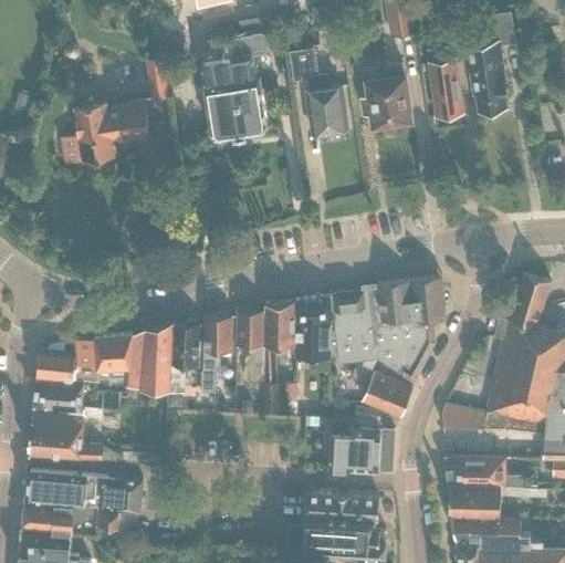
[(333,0),(310,0),(313,24),(335,22),(333,0)]
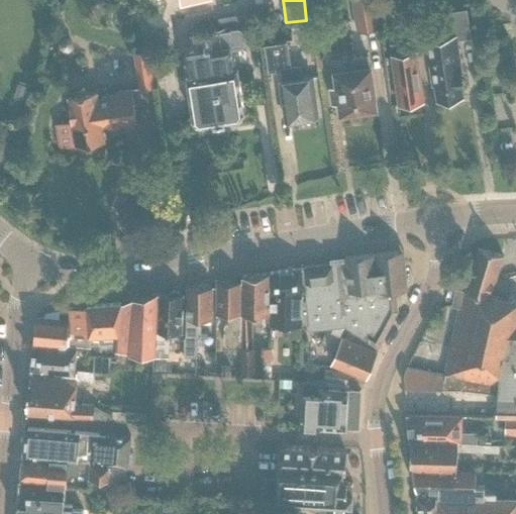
[(354,0),(356,24),(380,23),(378,0),(354,0)]
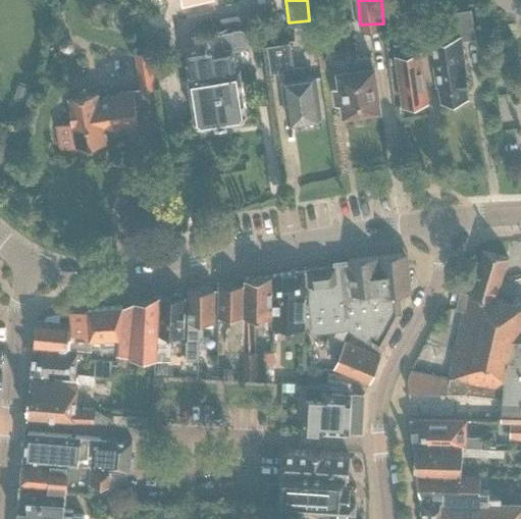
[(445,17),(449,42),(430,45),(436,88),(439,87),(441,102),(464,99),(463,90),(466,89),(460,44),(474,42),(470,14),(445,17)]
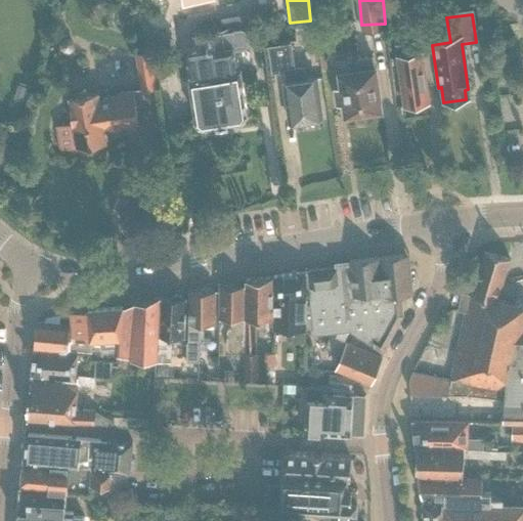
[(232,52),(242,50),(249,44),(248,35),(240,32),(203,37),(205,49),(183,53),(192,105),(197,125),(203,130),(241,124),(247,116),(240,75),(236,75),(232,52)]
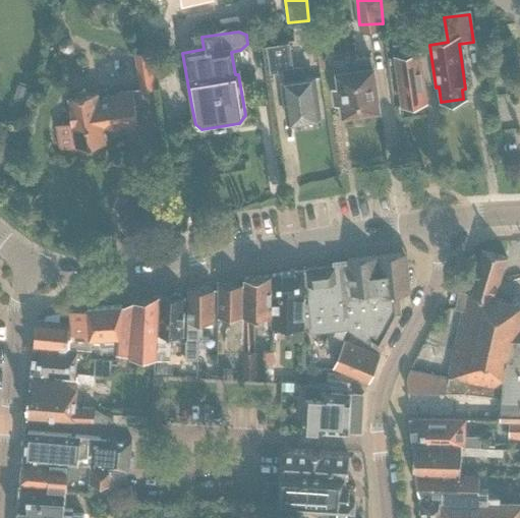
[(270,75),(282,73),(284,85),(282,85),(287,125),(320,120),(313,81),(310,81),(303,82),(301,67),(292,69),(288,45),(266,49),(270,75)]
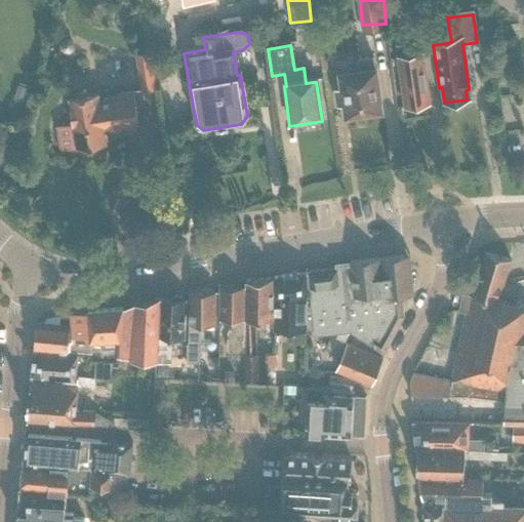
[(134,55),(140,93),(156,90),(151,53),(134,55)]
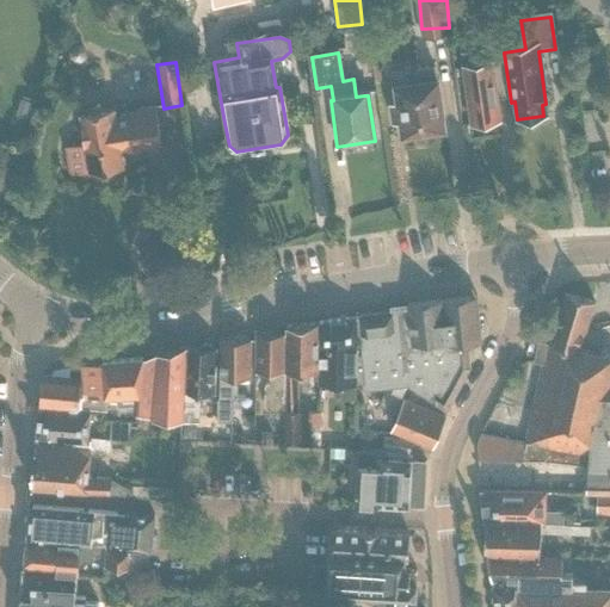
[(461,70),(470,128),(500,123),(491,66),(461,70)]
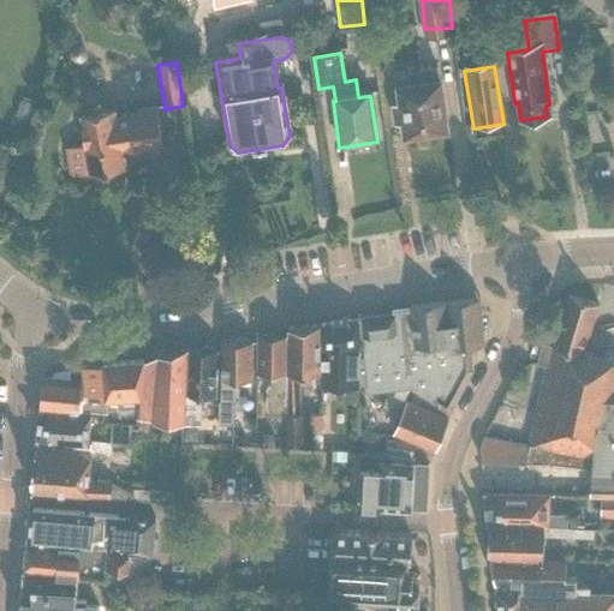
[(403,123),(405,138),(447,132),(440,82),(439,82),(436,70),(417,73),(417,70),(397,73),(399,88),(397,88),(399,105),(392,106),(394,124),(403,123)]
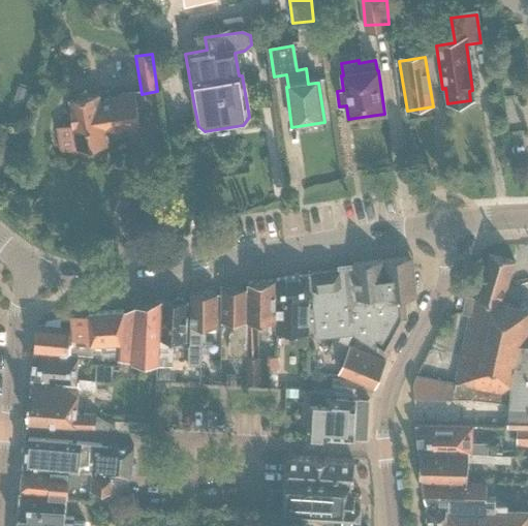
[(20,86),(13,102),(24,105),(30,90),(20,86)]
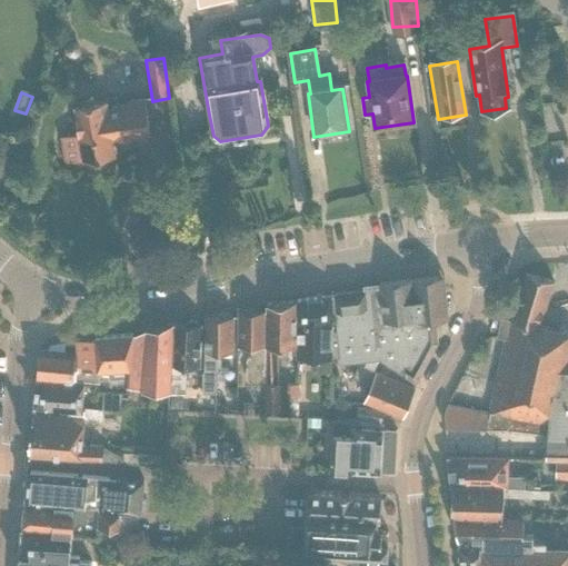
[(128,108),(107,111),(106,103),(73,108),(78,138),(60,141),(65,166),(82,162),(115,158),(112,144),(150,138),(143,101),(127,105),(128,108)]
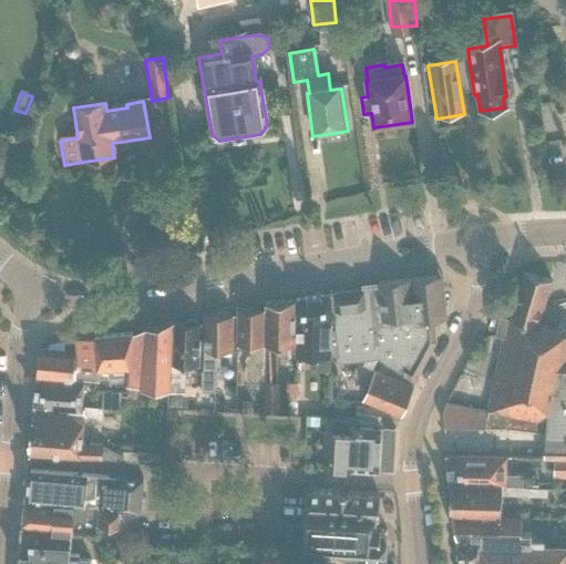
[(503,340),(485,411),(446,403),(441,414),(442,429),(543,432),(543,460),(565,459),(565,334),(538,328),(551,284),(523,276),(508,322),(498,320),(495,339),(503,340)]
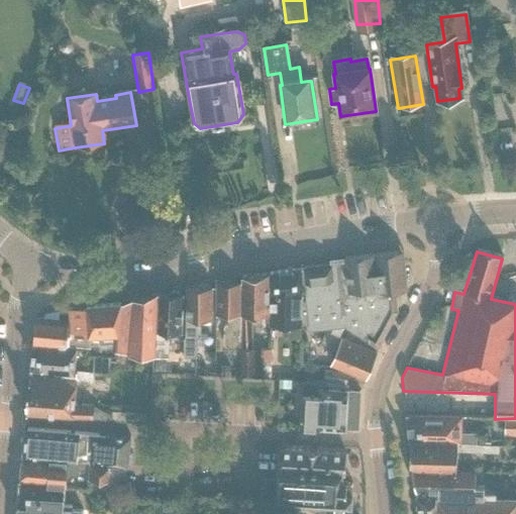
[(373,257),(377,296),(394,294),(407,293),(403,253),(373,257)]
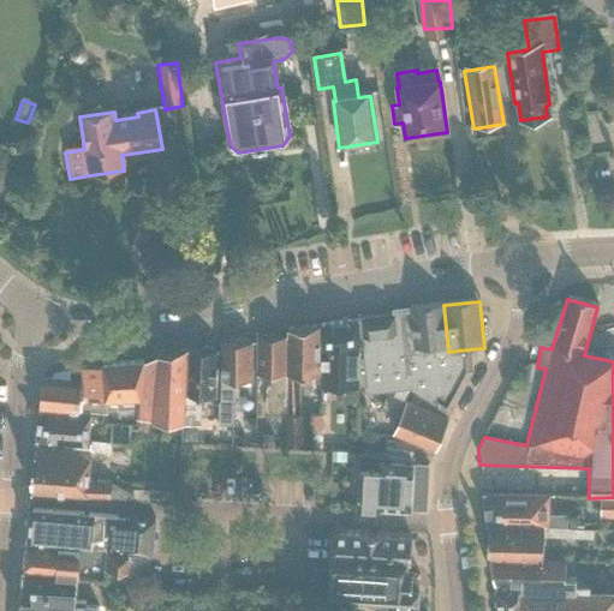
[(409,357),(448,352),(443,305),(412,309),(413,315),(403,316),(409,357)]
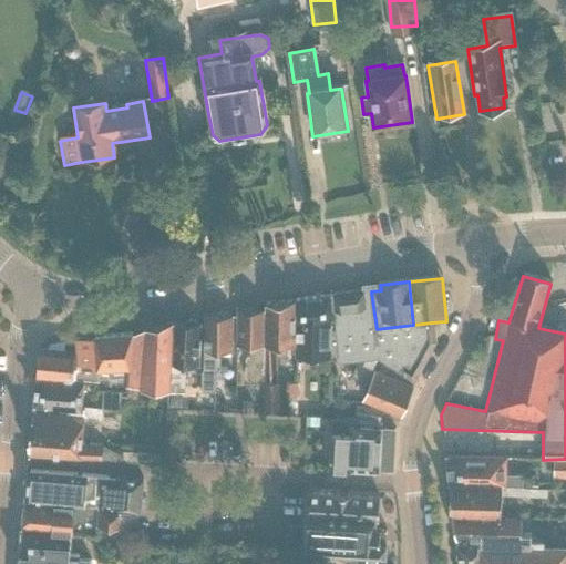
[(374,329),(377,329),(371,291),(333,297),(332,299),(330,299),(335,332),(330,334),(329,361),(338,360),(339,367),(378,362),(374,329)]
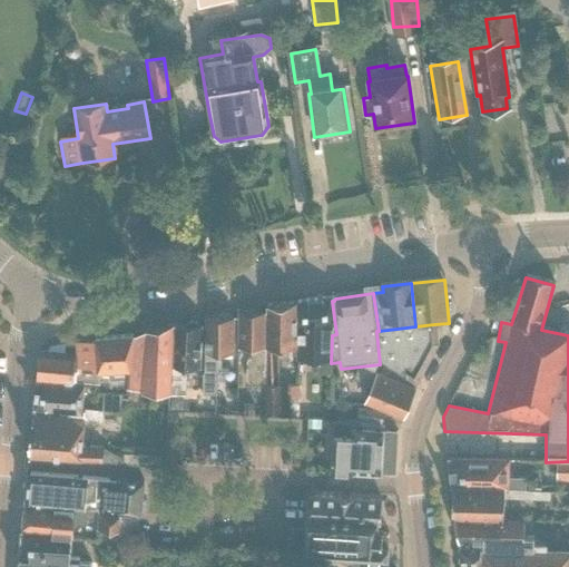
[(332,300),(297,303),(296,361),(330,361),(332,300)]
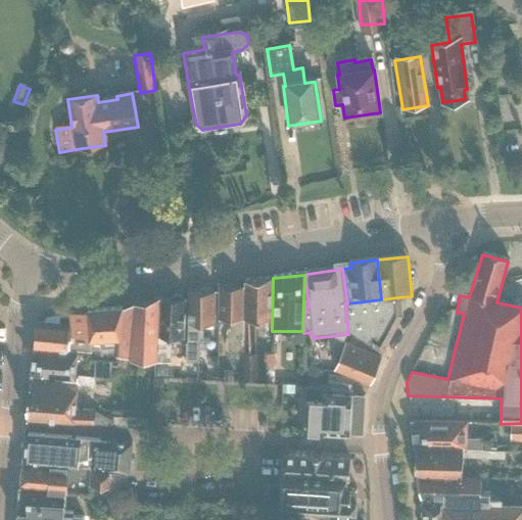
[(272,279),(244,282),(244,288),(244,298),(242,352),(243,380),(256,381),(256,356),(250,356),(250,322),(271,321),(272,279)]
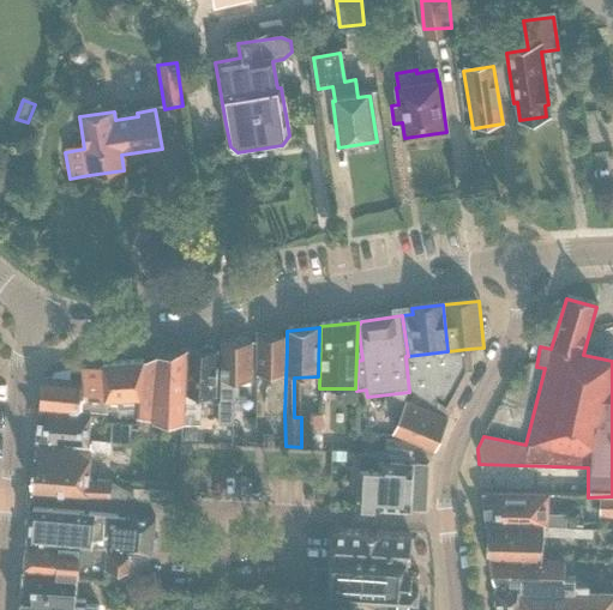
[(266,411),(266,412),(269,414),(271,414),(284,414),(287,350),(287,338),(257,338),(256,375),(269,375),(269,387),(268,388),(266,390),(265,391),(264,391),(264,393),(264,406),(264,408),(265,410),(266,411)]
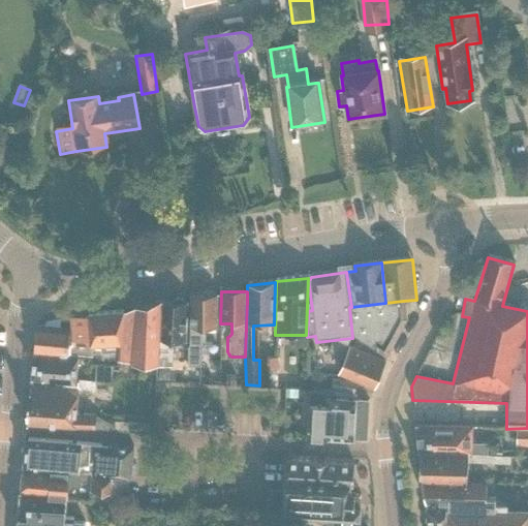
[(202,329),(216,329),(217,297),(190,297),(190,329),(189,329),(188,353),(188,367),(192,367),(191,385),(199,385),(200,368),(200,353),(202,329)]
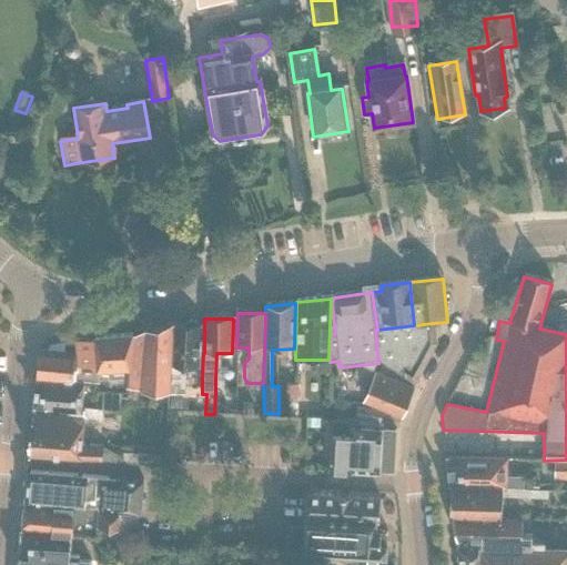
[(428,345),(434,344),(433,323),(377,330),(375,330),(378,363),(380,365),(413,384),(419,372),(419,357),(429,356),(428,345)]
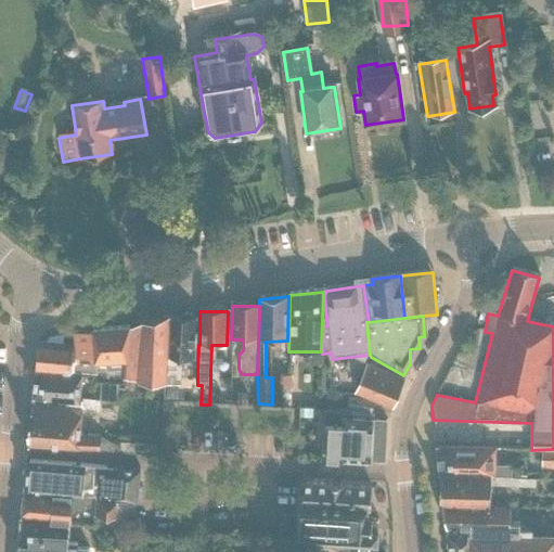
[(143,323),(137,380),(137,382),(166,384),(168,318),(143,323)]
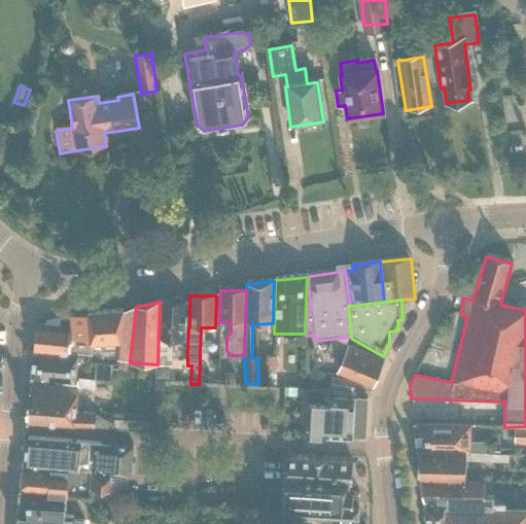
[(171,365),(172,340),(185,341),(186,303),(160,302),(158,364),(158,365),(171,365)]
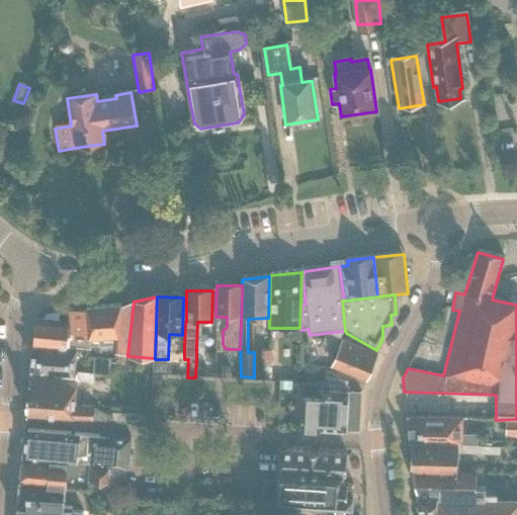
[(114,354),(127,354),(134,302),(119,308),(116,336),(114,354)]
